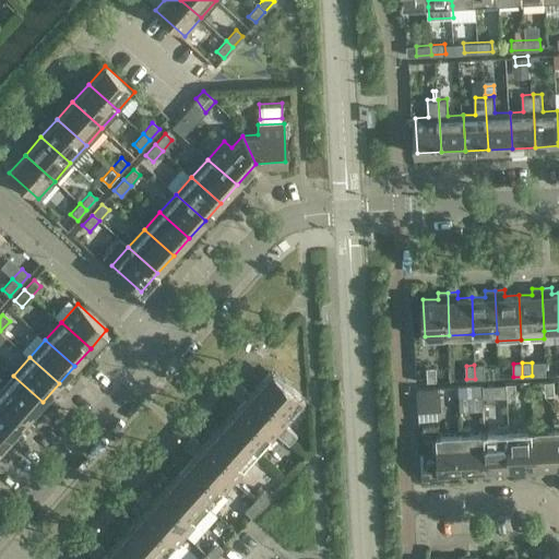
[(475,379),(485,378),(485,365),(474,365),(475,379)]
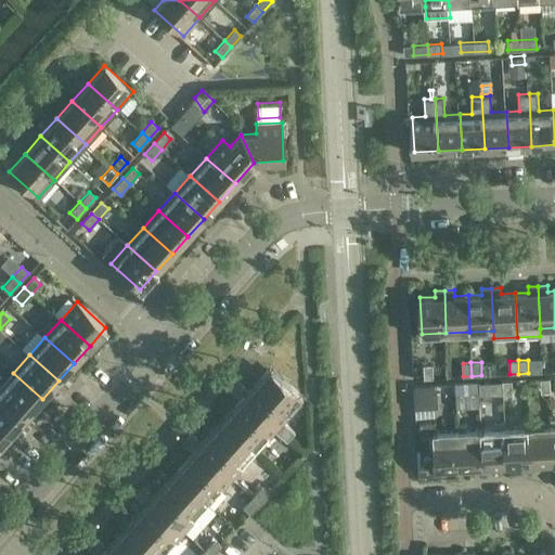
[(424,378),(434,377),(433,364),(424,364),(424,378)]
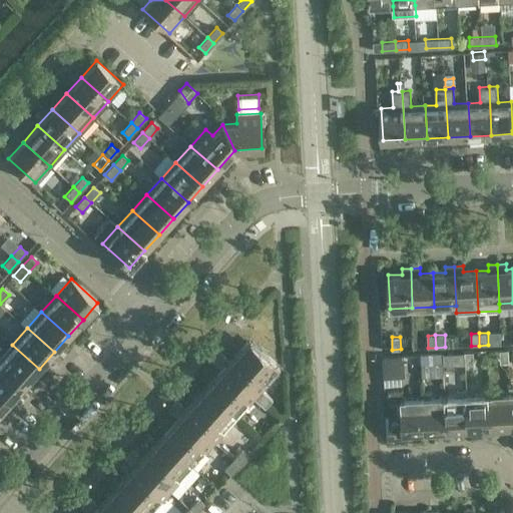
[(248,342),(237,355),(268,382),(279,369),(248,342)]
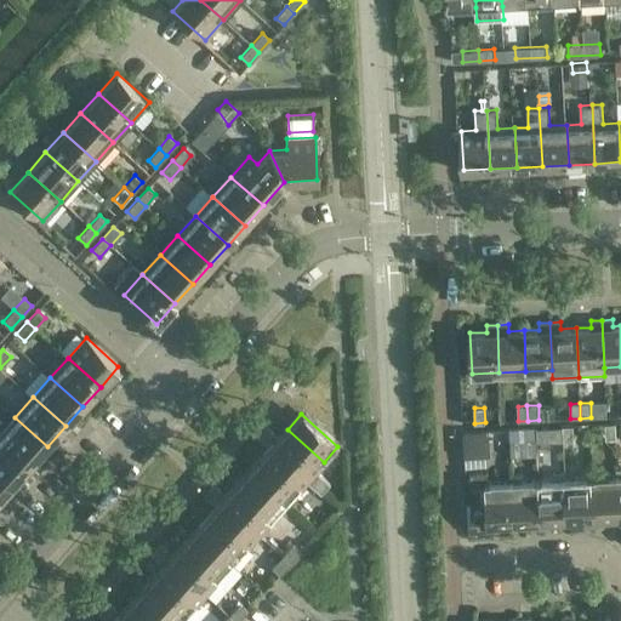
[(15,417),(0,433),(0,438),(30,466),(47,446),(15,417)]
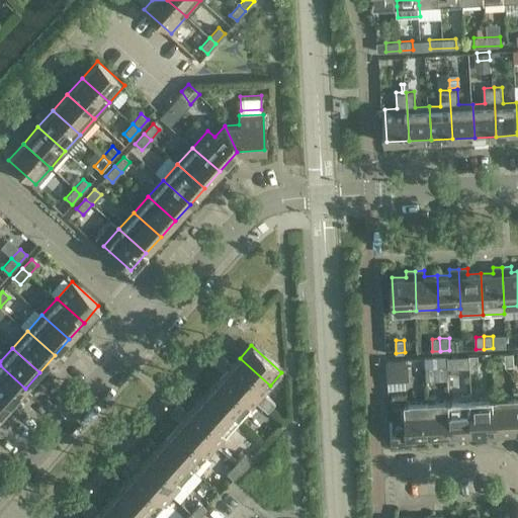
[(514,366),(513,354),(505,354),(505,367),(514,366)]
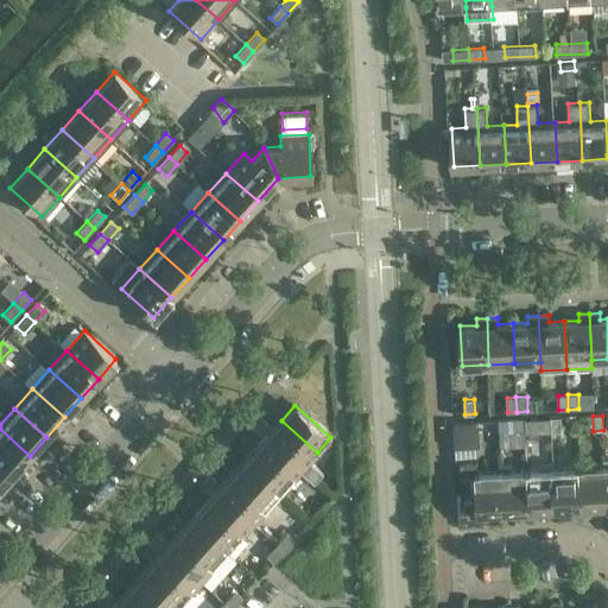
[(562,432),(561,417),(551,418),(551,432),(562,432)]
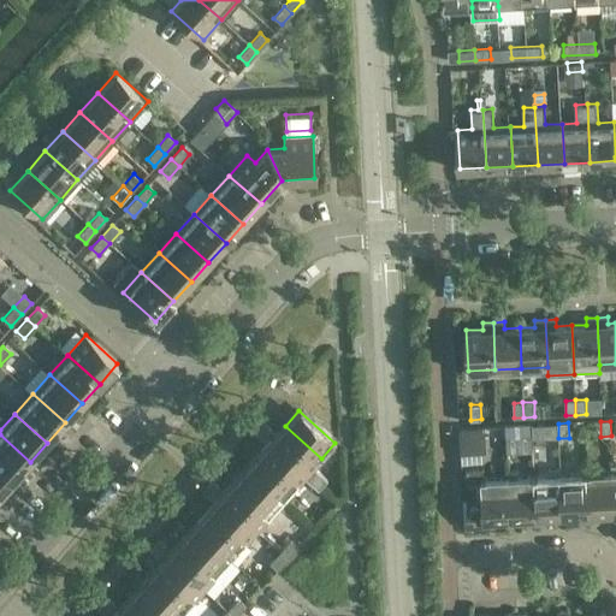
[(321,458),(285,426),(276,436),(262,424),(258,428),(321,485),(326,480),(313,468),(321,458)]
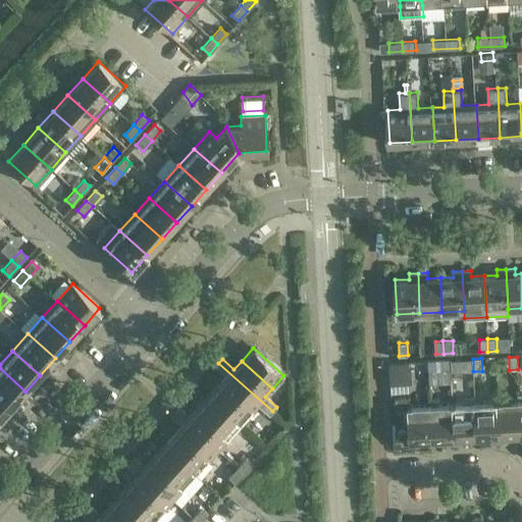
[(457,374),(471,373),(470,361),(456,362),(457,374)]
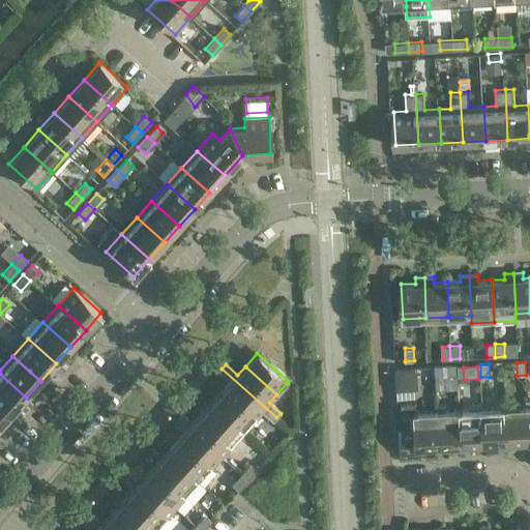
[(394,369),(395,391),(417,390),(416,367),(394,369)]
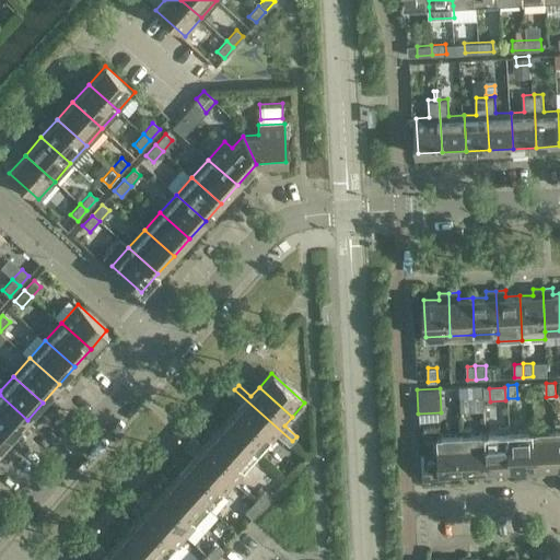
[(292,441),(234,389),(230,394),(243,406),(235,413),(268,443),(276,434),(289,446),(292,441)]
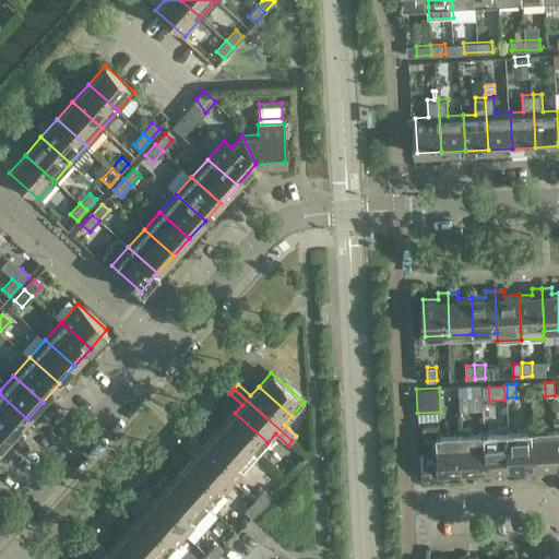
[(0,394),(0,427),(11,437),(27,419),(0,394)]
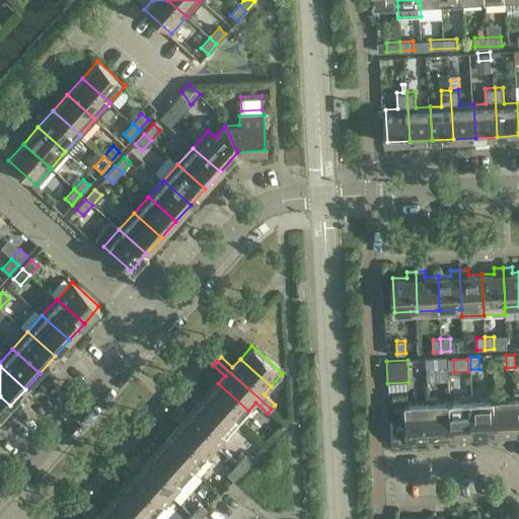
[(248,411),(218,383),(207,395),(237,423),(248,411)]
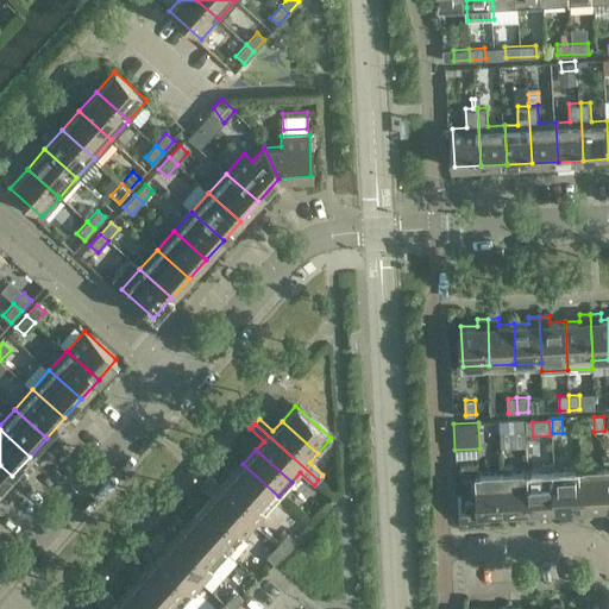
[(604,466),(581,468),(583,514),(594,514),(594,507),(608,506),(606,459),(604,459),(604,466)]
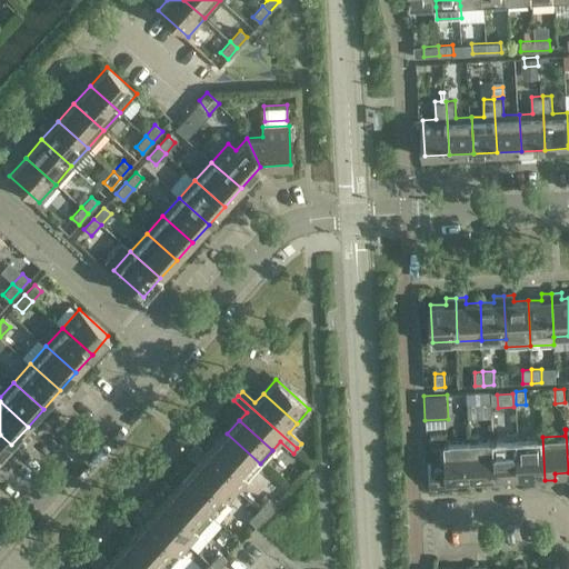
[(508,439),(493,439),(496,482),(506,482),(506,476),(520,475),(518,431),(507,432),(508,439)]
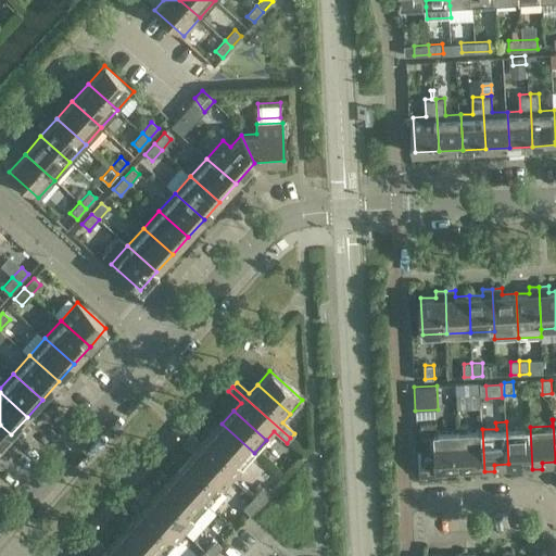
[(507,421),(506,421),(508,464),(522,464),(522,470),(532,469),(530,427),(507,428),(507,421)]
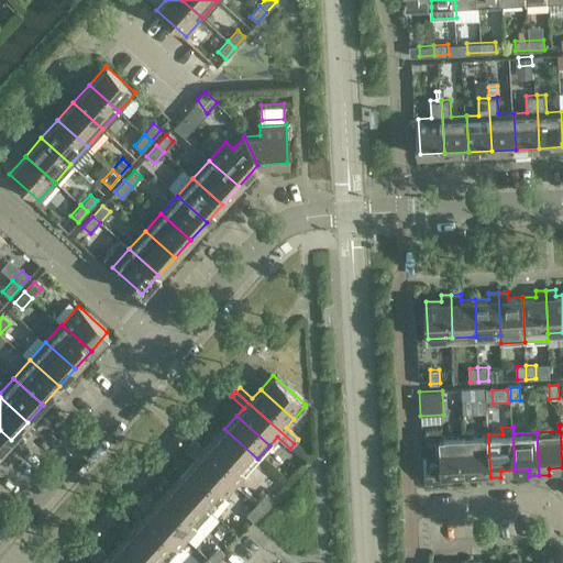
[(245,472),(257,459),(224,429),(212,443),(245,472)]
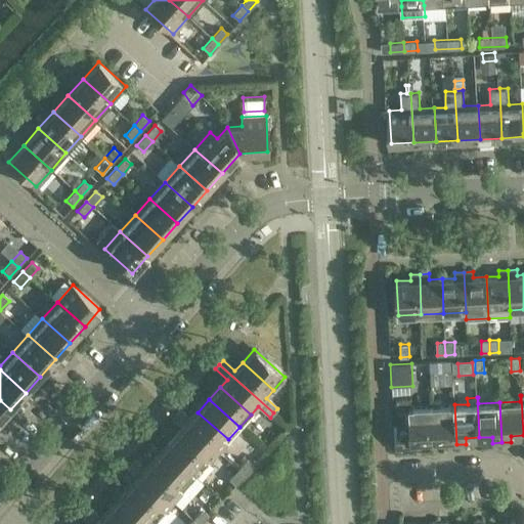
[(441,399),(432,400),(434,440),(447,439),(447,445),(456,444),(454,404),(441,405),(441,399)]
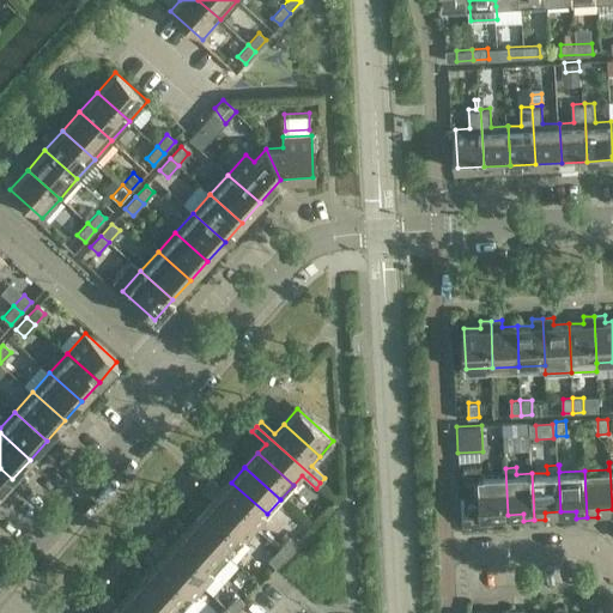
[(0,468),(0,492),(12,479),(0,468)]
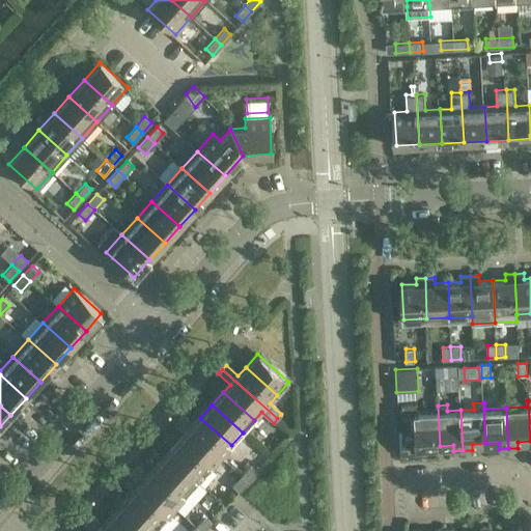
[(415,413),(415,418),(407,418),(408,430),(402,430),(403,454),(427,452),(427,446),(440,446),(438,406),(437,406),(437,412),(415,413)]
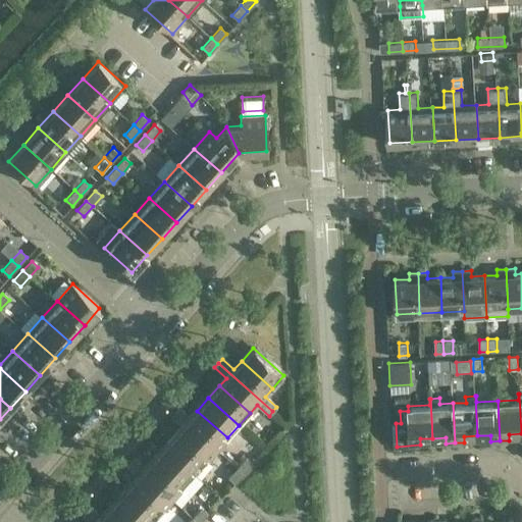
[(174,413),(217,450),(227,437),(197,411),(191,418),(178,408),(174,413)]
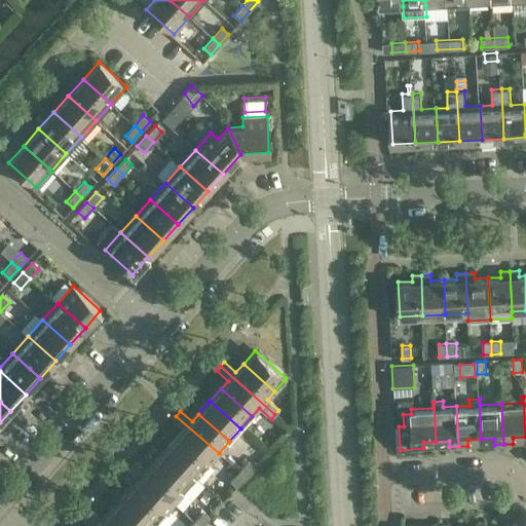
[(219,453),(176,416),(172,420),(184,430),(177,439),(208,466),(219,453)]
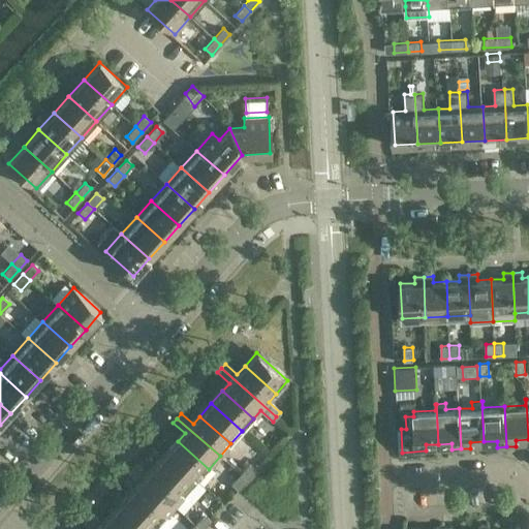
[(209,469),(178,441),(166,454),(197,481),(209,469)]
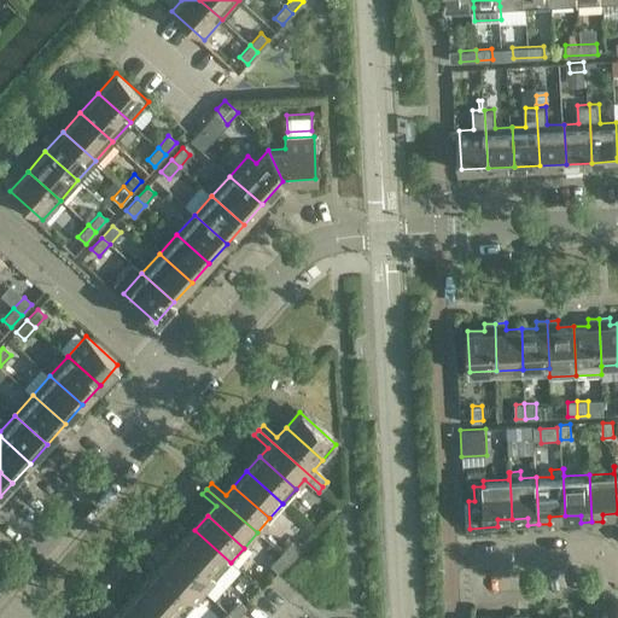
[(231,563),(194,530),(181,544),(217,577),(231,563)]
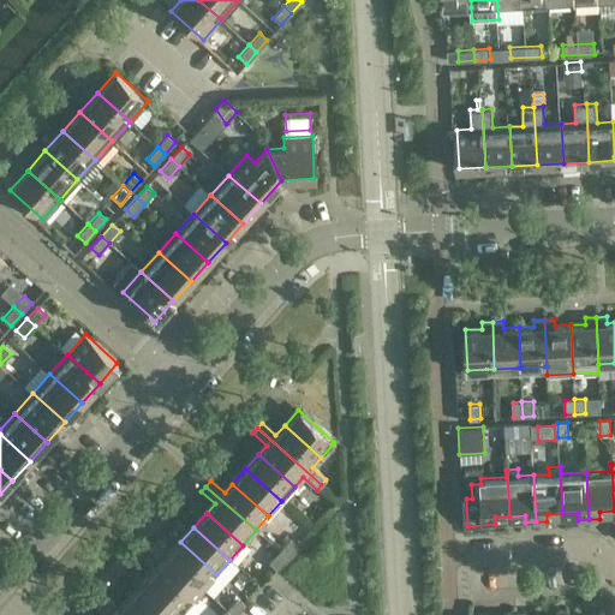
[(286,557),(297,547),(288,538),(279,550),(286,557)]
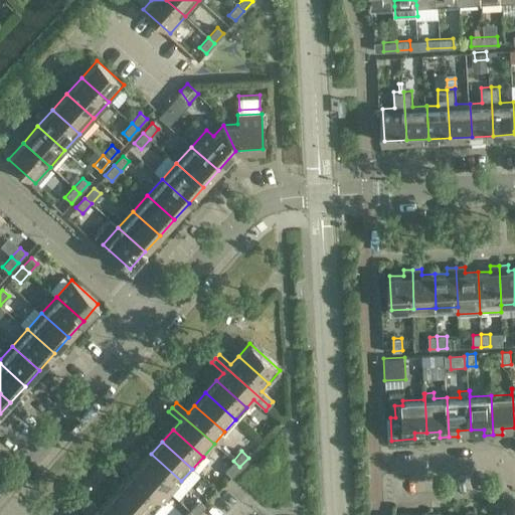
[(181,481),(151,454),(144,462),(133,452),(129,456),(170,493),(181,481)]
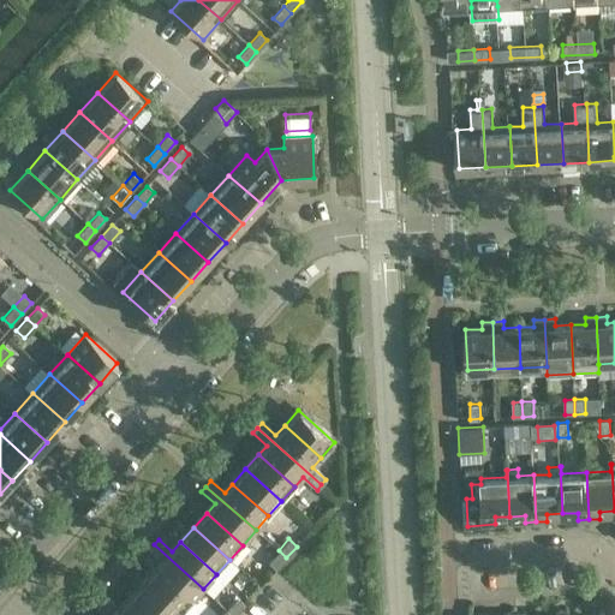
[(203,589),(154,544),(149,549),(162,562),(154,571),(191,603),(203,589)]
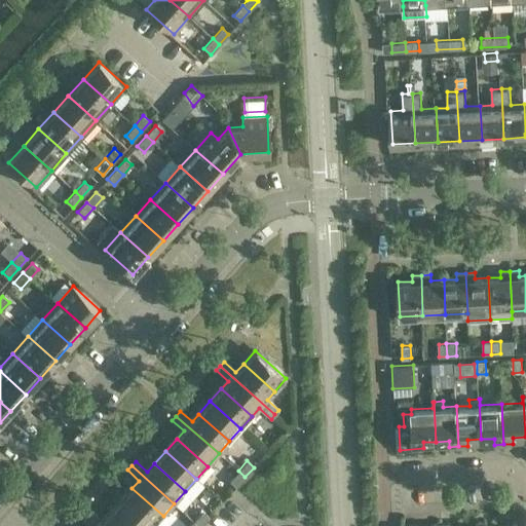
[(245,477),(238,471),(229,481),(236,487),(245,477)]
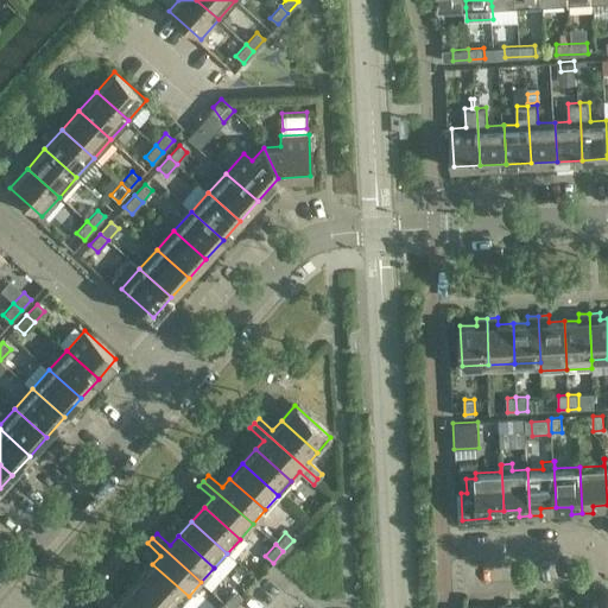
[(177,607),(189,596),(152,564),(139,578),(172,607),(177,607)]
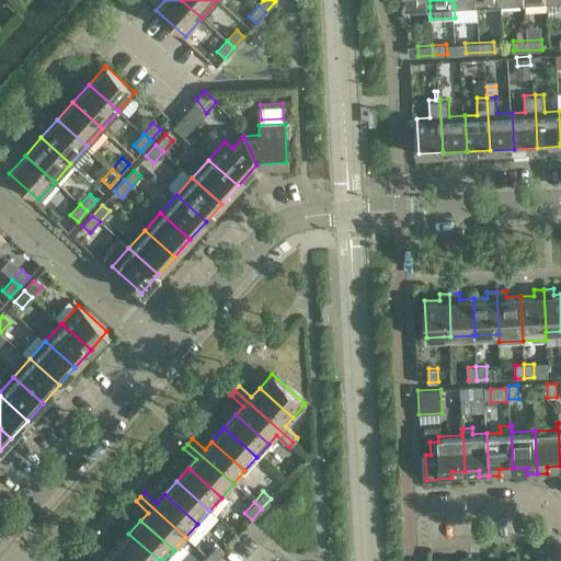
[(159,560),(128,534),(117,548),(132,560),(159,560)]
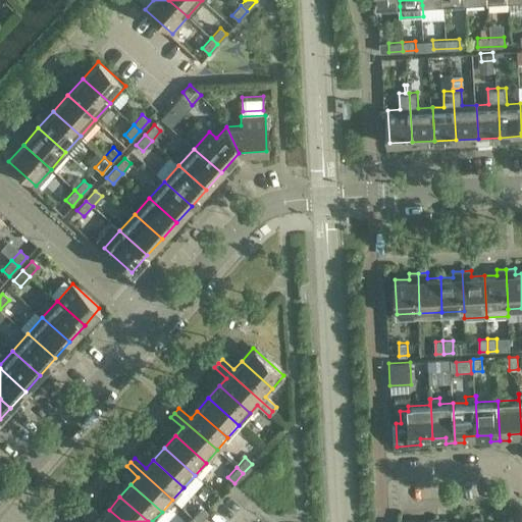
[(122,521),(109,510),(102,517),(90,507),(86,512),(98,521),(122,521)]
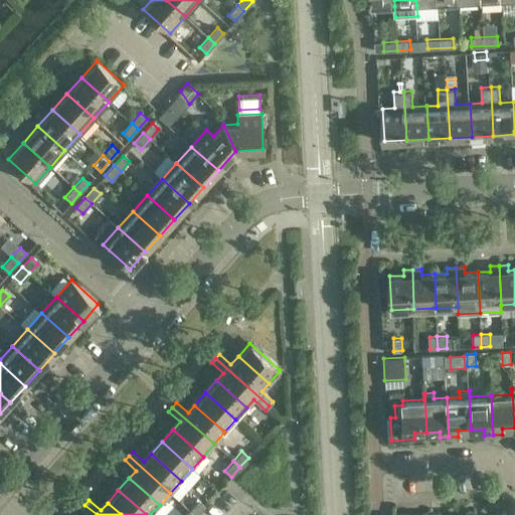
[(195,514),(196,514),(205,506),(198,500),(189,510),(195,514)]
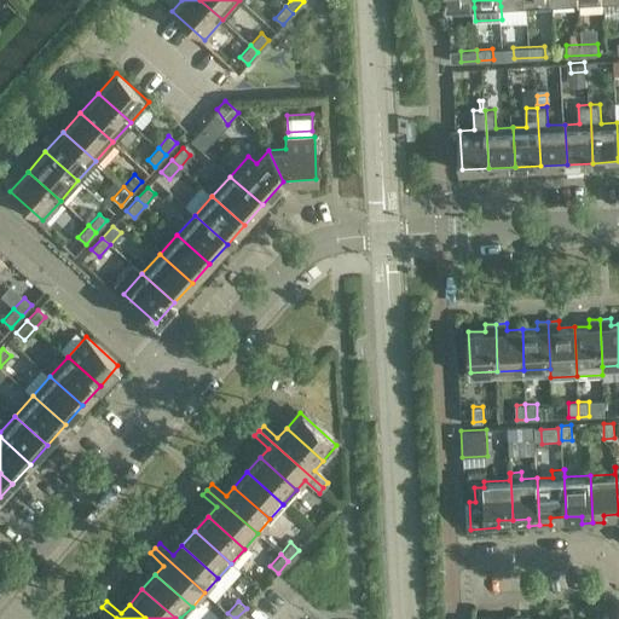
[(116,618),(102,607),(98,612),(105,618),(116,618)]
